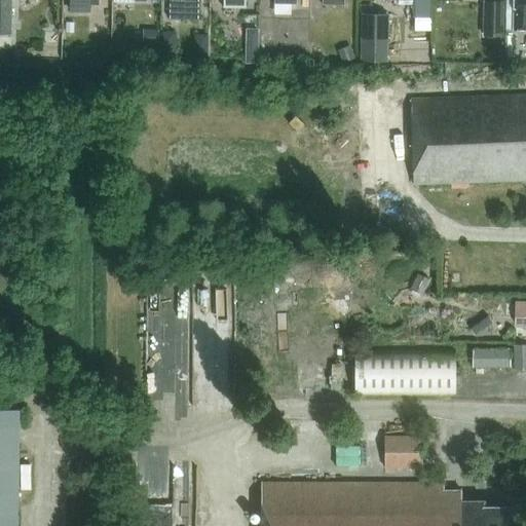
[(0,0),(0,34),(12,35),(12,0),(0,0)]
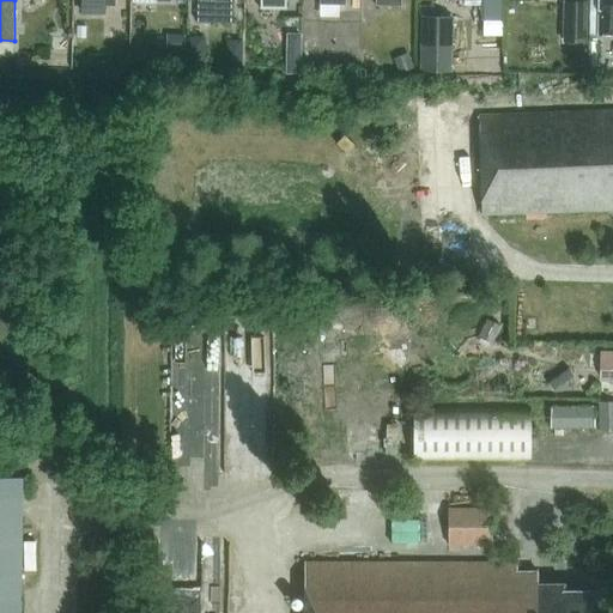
[(83,0),(83,13),(104,13),(104,7),(115,7),(115,0),(83,0)]
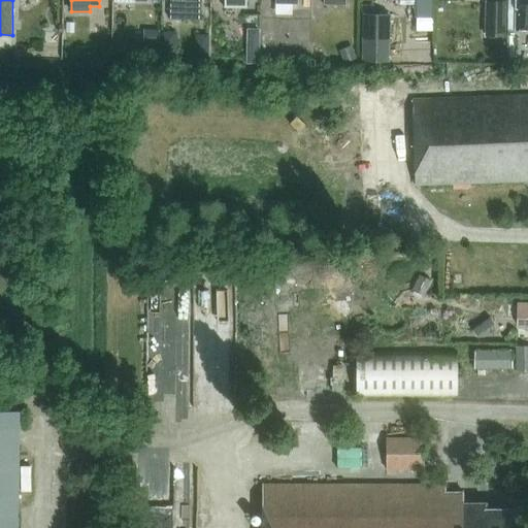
[(170,0),(170,20),(199,20),(199,0),(170,0)]
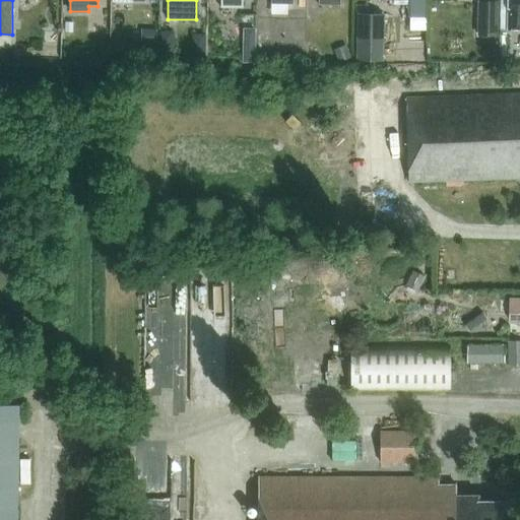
[(220,0),(221,8),(243,8),(243,0),(220,0)]
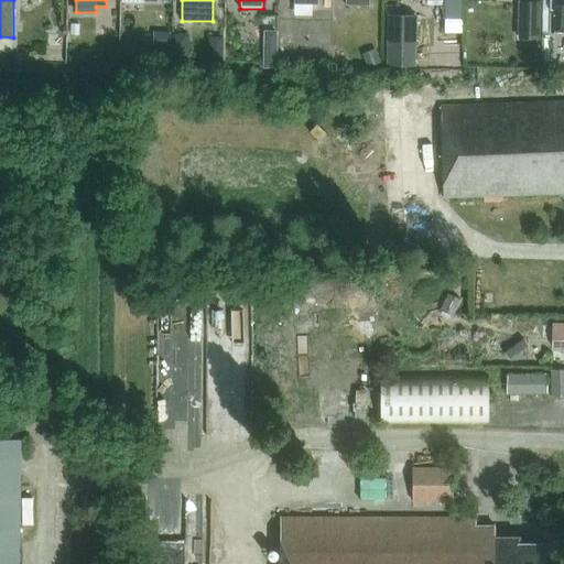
[(386,0),(387,14),(389,14),(394,14),(394,0),(386,0)]
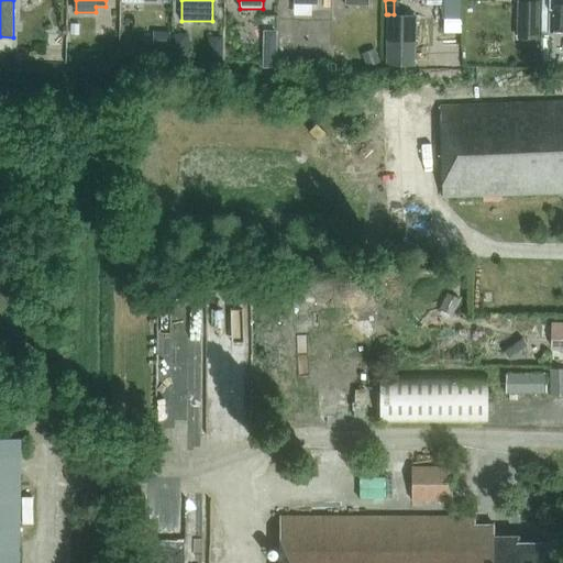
[(562,0),(548,0),(548,13),(549,13),(549,32),(562,32),(562,0)]
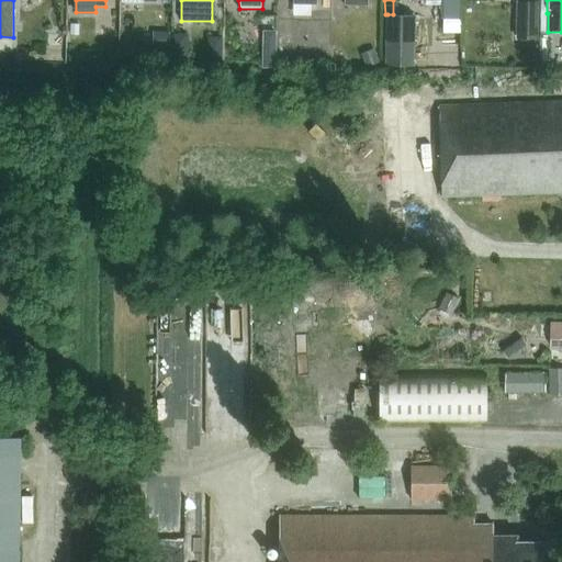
[(517,1),(517,38),(539,38),(539,1),(517,1)]
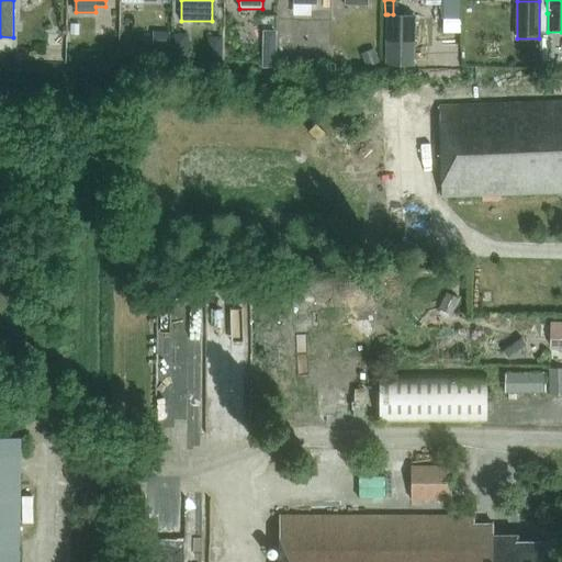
[(388,14),(386,68),(415,68),(415,14),(393,14),(388,14)]
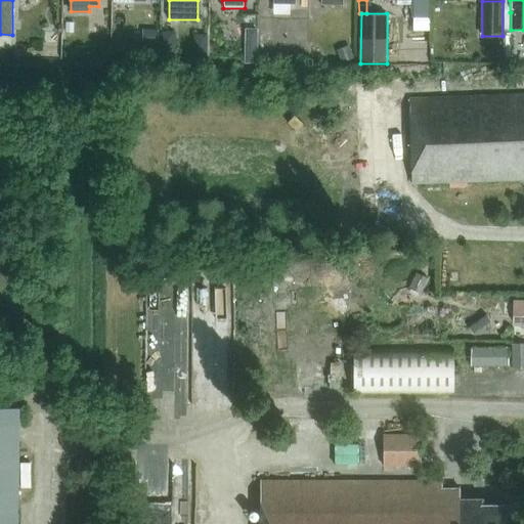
[(143,30),(142,42),(158,43),(159,30),(143,30)]
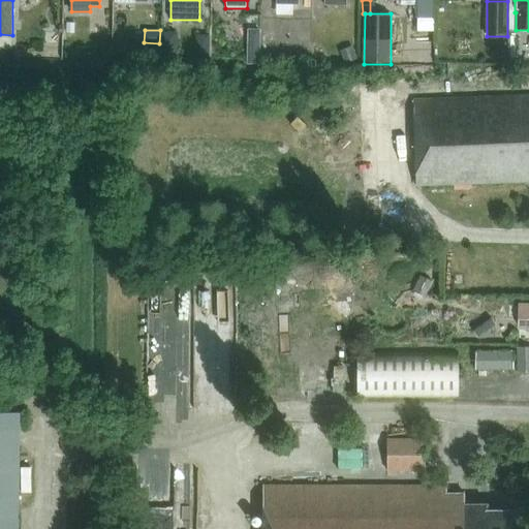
[(249,30),(248,66),(261,66),(262,31),(249,30)]
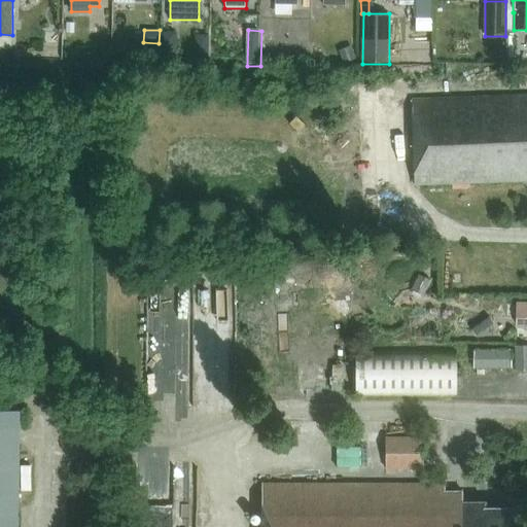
[(168,34),(168,59),(181,59),(181,34),(168,34)]
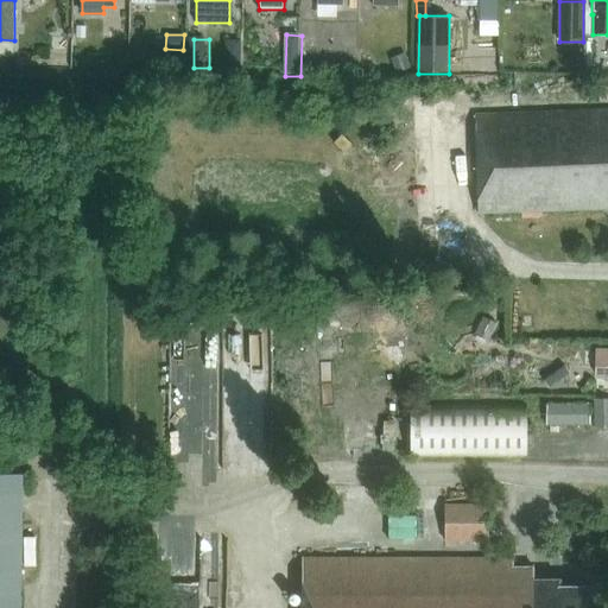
[(225,40),(225,68),(241,68),(241,40),(225,40)]
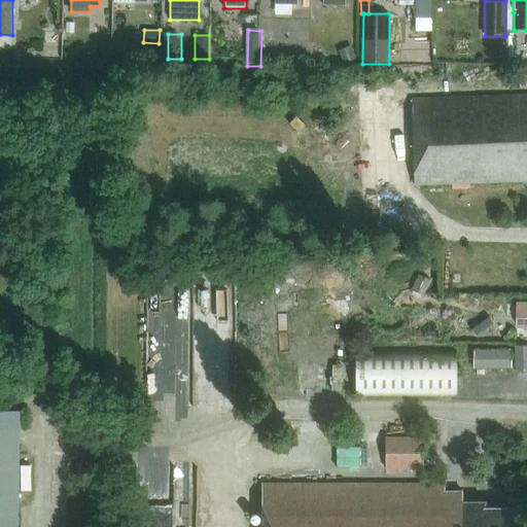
[(351,48),(339,54),(342,62),(355,57),(351,48)]
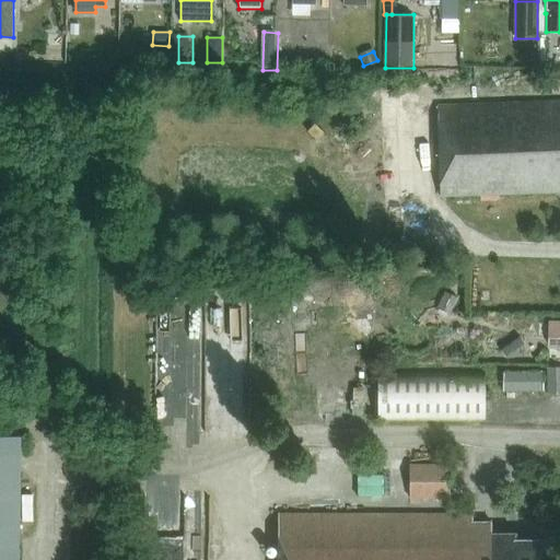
[(559,101),(438,106),(440,197),(559,193),(559,101)]
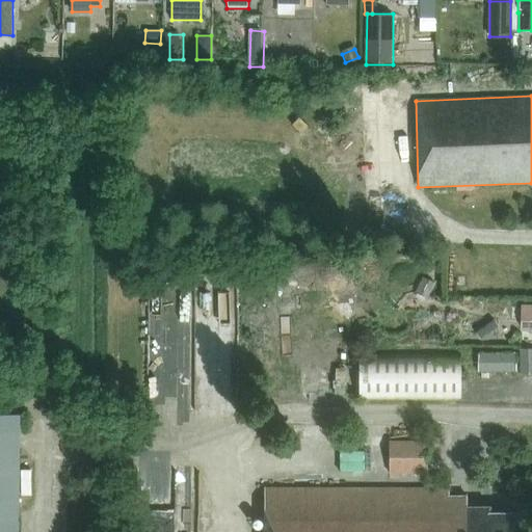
[(239,352),(239,278),(200,277),(200,294),(221,294),(221,326),(218,326),(218,340),(223,340),(223,352),(239,352)]
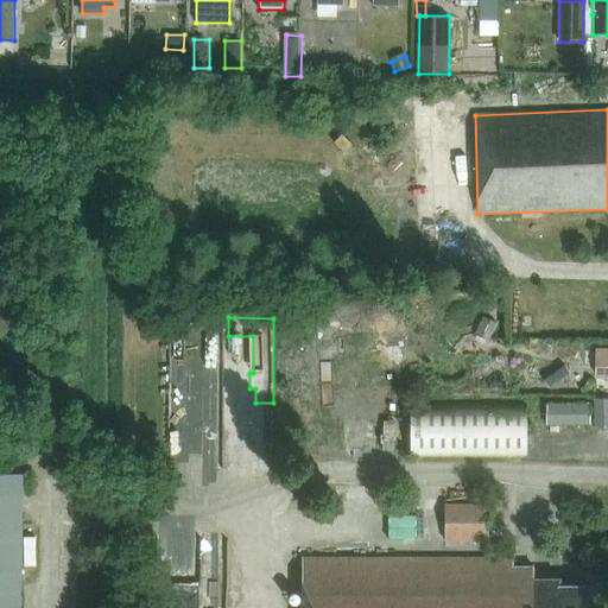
[(483,317),(474,334),(488,341),(496,324),(483,317)]
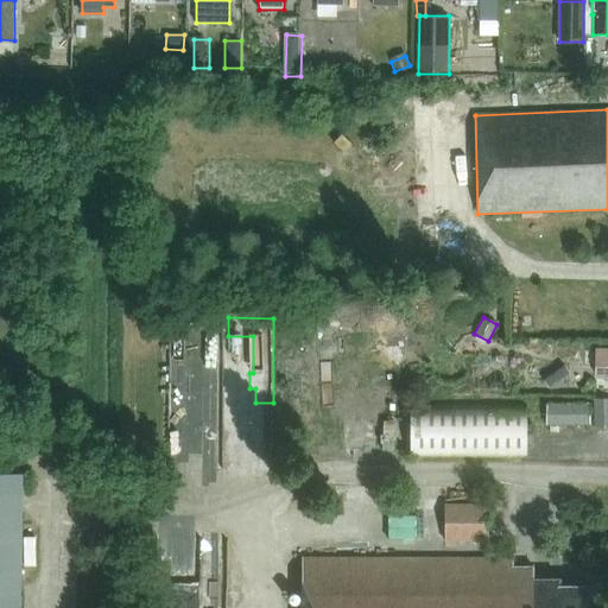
[(607,374),(607,350),(596,350),(596,374),(607,374)]
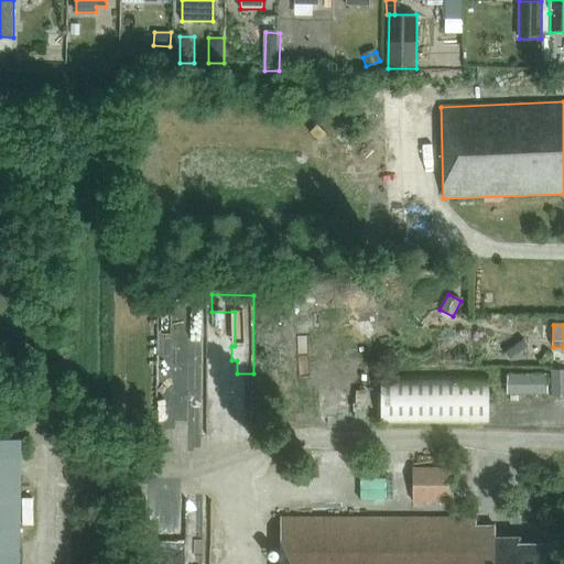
[(505,353),(509,359),(529,346),(523,339),(505,353)]
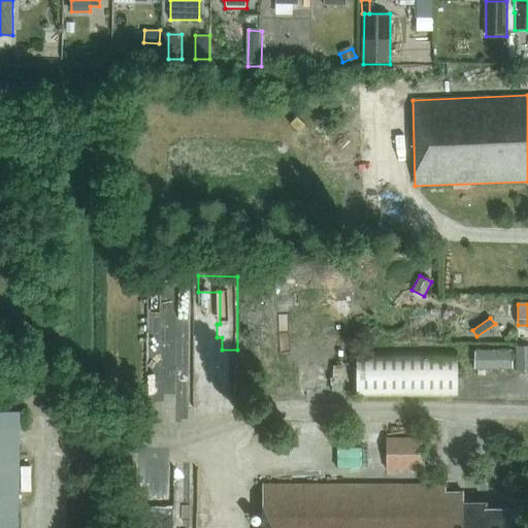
[(527,347),(517,347),(517,371),(527,371),(527,347)]
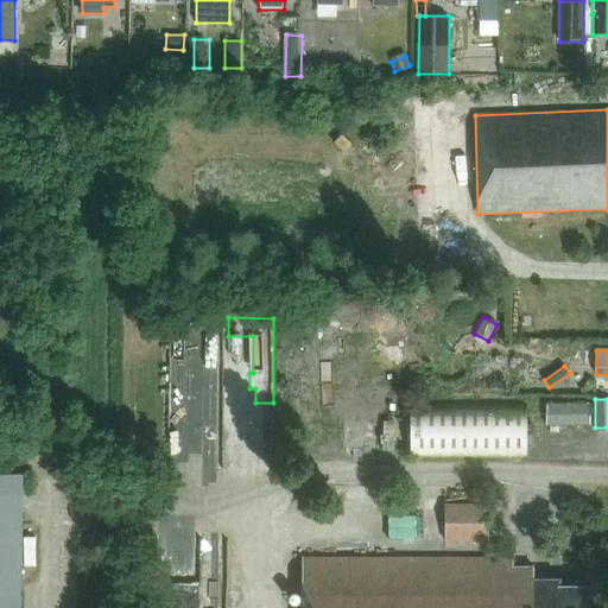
[(546,404),(546,425),(589,424),(589,404),(546,404)]
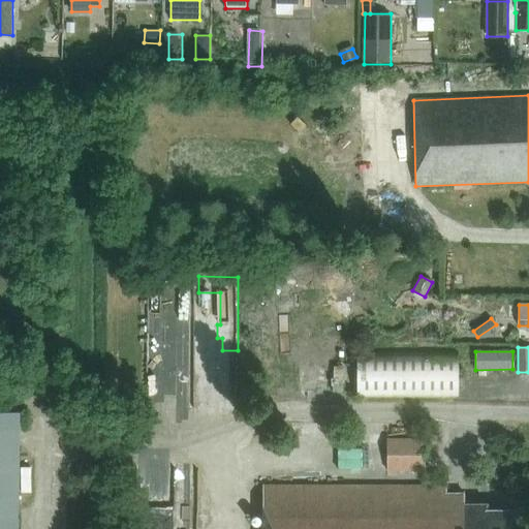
[(356,398),(458,400),(458,353),(356,352),(356,398)]
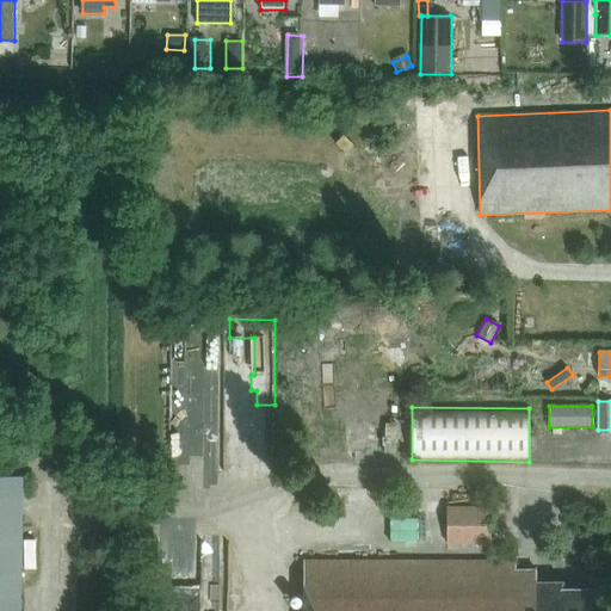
[(0,610),(19,610),(22,476),(0,475),(0,610)]
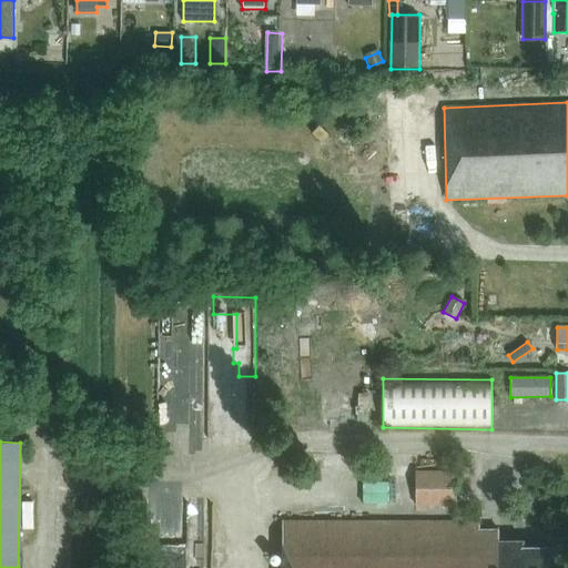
[(418,473),(418,508),(457,508),(457,473),(418,473)]
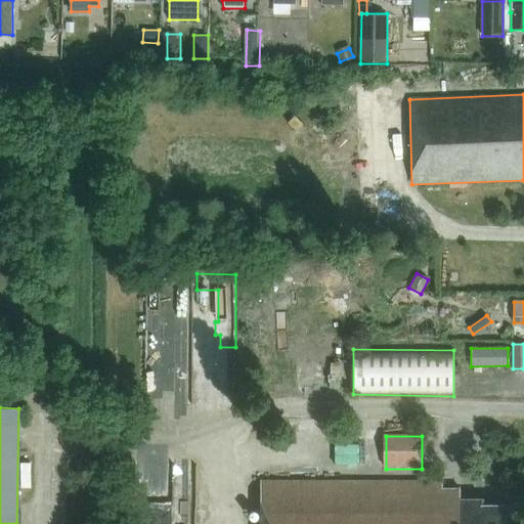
[(510,523),(510,506),(482,506),(482,500),(460,500),(460,489),(442,489),(442,481),(260,481),(259,523),(510,523)]
